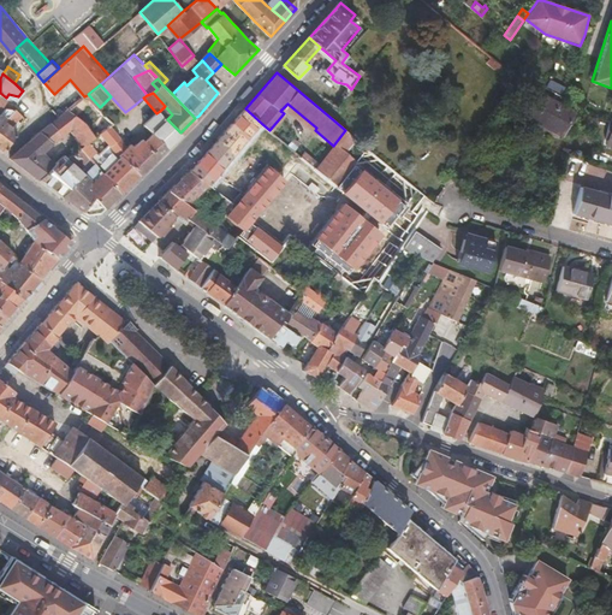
[(523,116),(560,136),(574,112),(536,93),(523,116)]
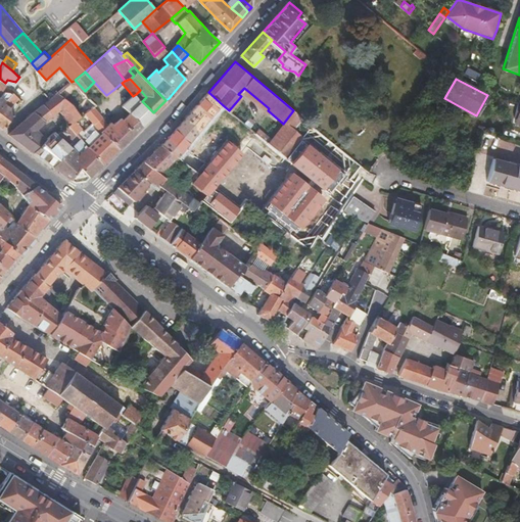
[(85,91),(75,80),(74,81),(83,92),(85,91)]
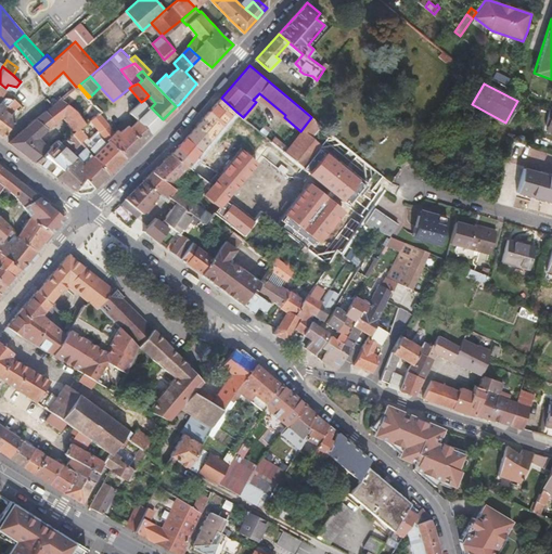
[(305,98),(310,90),(302,85),(296,91),(305,98)]
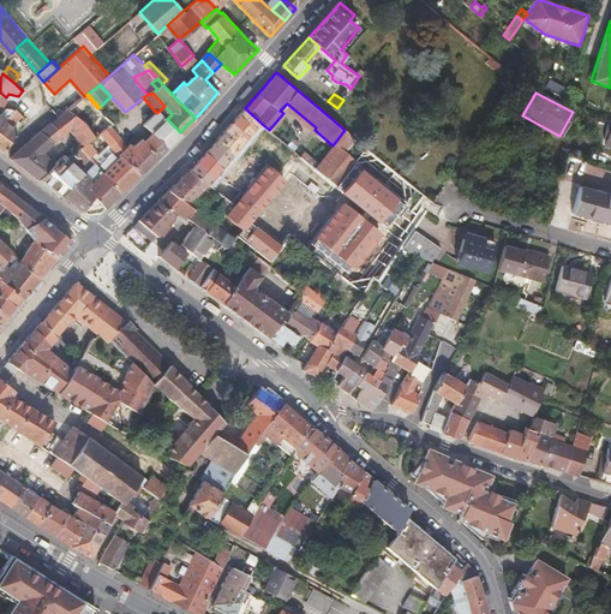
[(0,147),(4,150),(16,132),(10,127),(23,113),(17,108),(15,111),(1,123),(0,124),(0,147)]
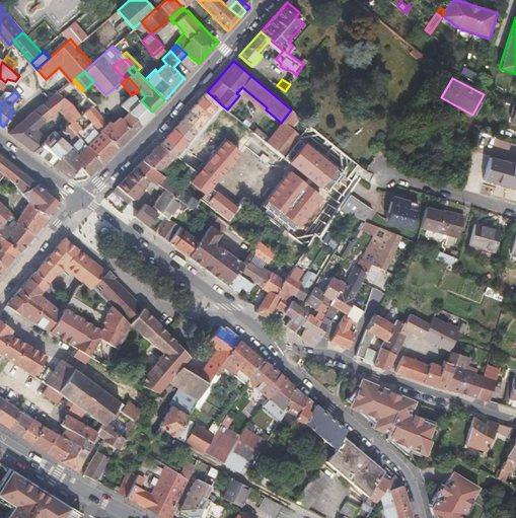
[(12,134),(34,149),(46,138),(35,127),(59,108),(70,122),(75,118),(81,113),(73,102),(58,91),(51,97),(50,97),(9,131),(12,134)]
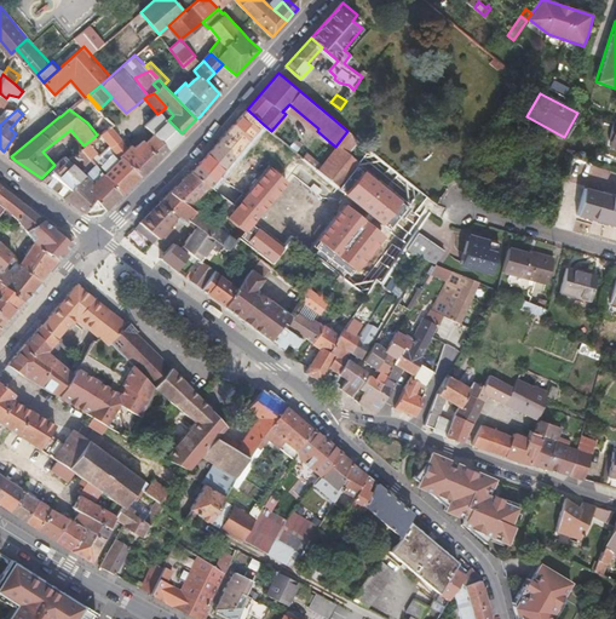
[(232,126),(191,171),(209,185),(229,200),(231,198),(235,201),(239,196),(217,177),(228,164),(234,168),(247,152),(242,147),(263,124),(247,109),(232,126)]
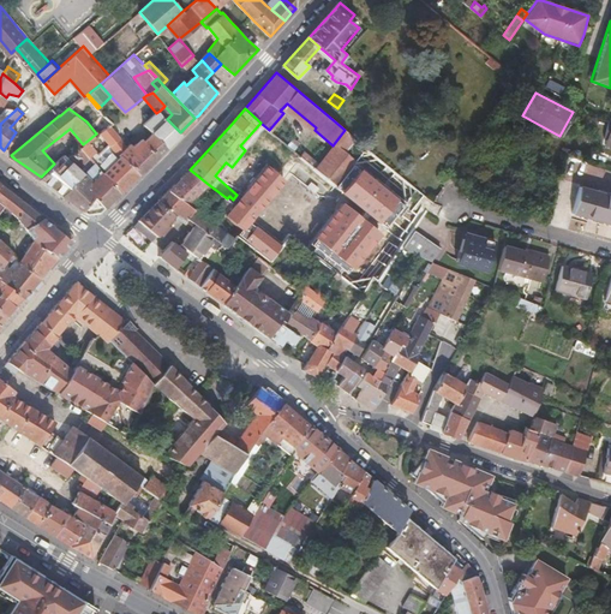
[(166,147),(180,132),(167,119),(160,111),(156,113),(149,120),(145,123),(154,132),(153,133),(166,147)]
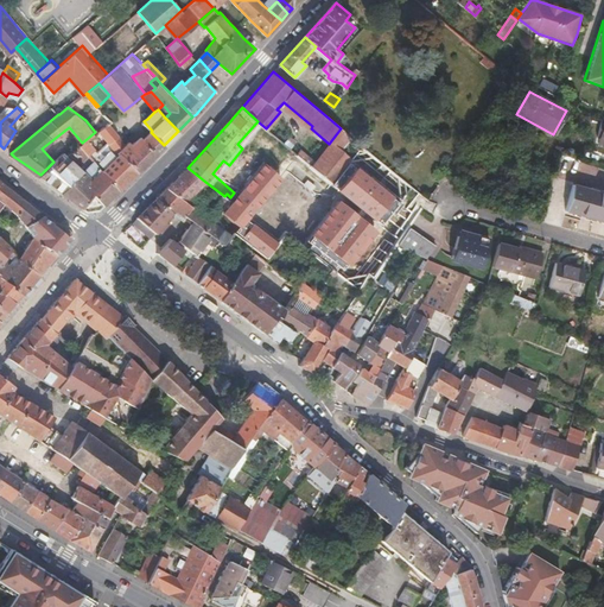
[(119,189),(138,171),(126,158),(137,150),(132,144),(131,141),(128,144),(109,124),(101,131),(120,152),(103,170),(119,189)]
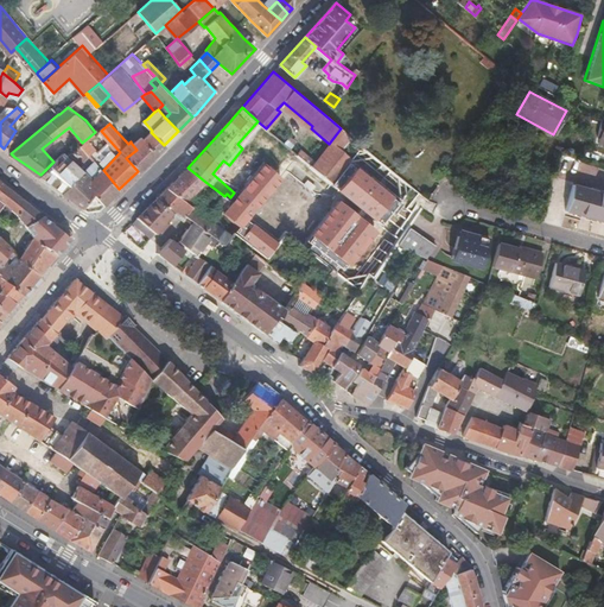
[(353,138),(341,128),(329,144),(311,166),(331,183),(351,157),(343,150),(353,138)]
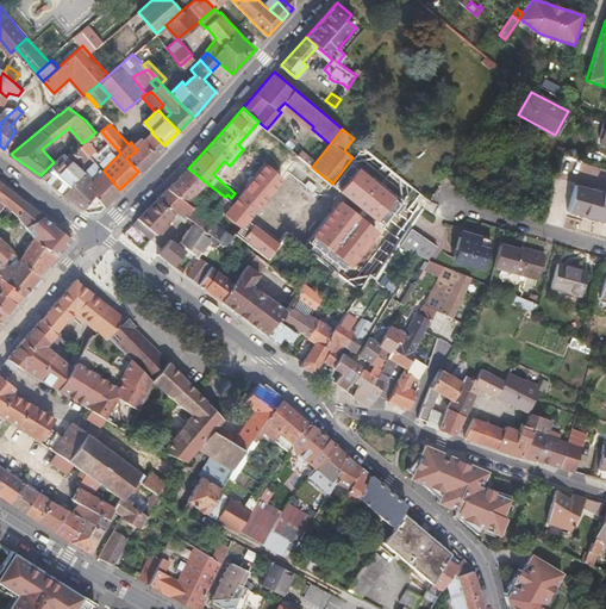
[(156,154),(164,145),(151,132),(143,140),(156,154)]
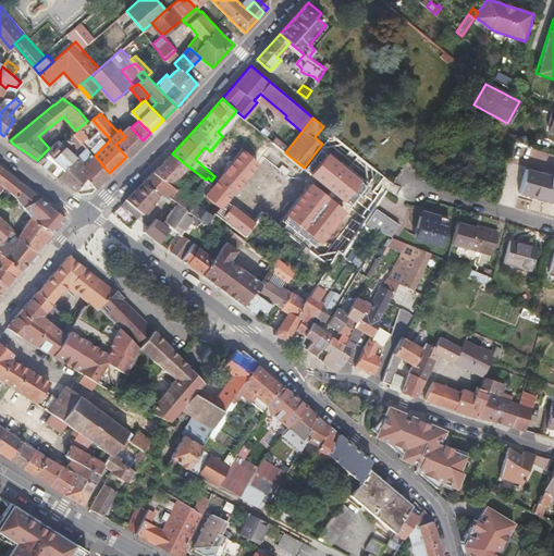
[(126,157),(143,140),(131,127),(128,125),(121,132),(125,137),(115,145),(126,157)]
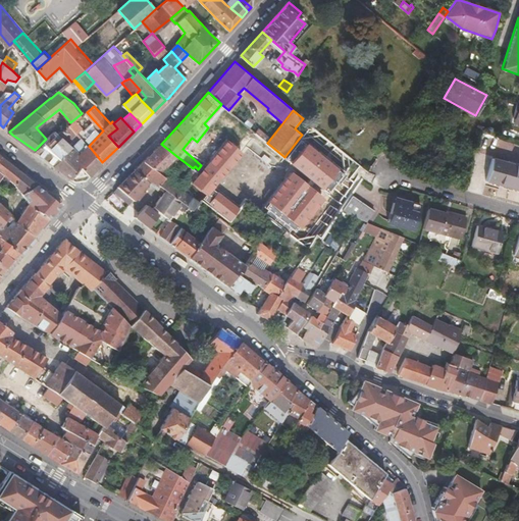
[(76,131),(76,132),(83,126),(75,118),(70,122),(76,131)]
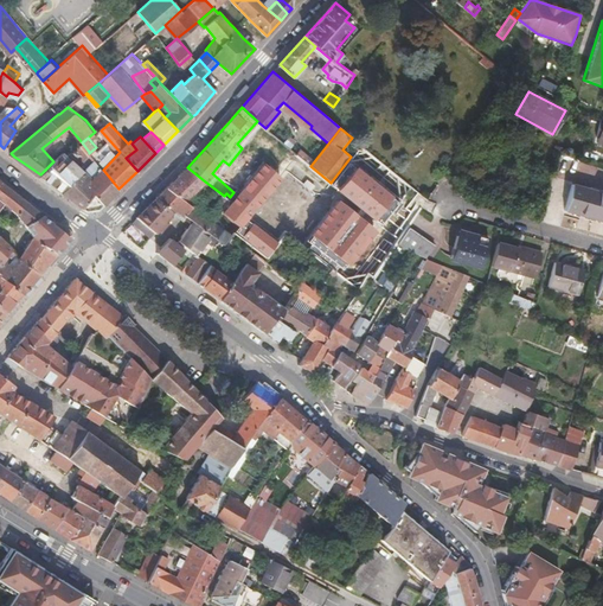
[(89,152),(82,142),(74,148),(66,154),(76,163),(89,152)]
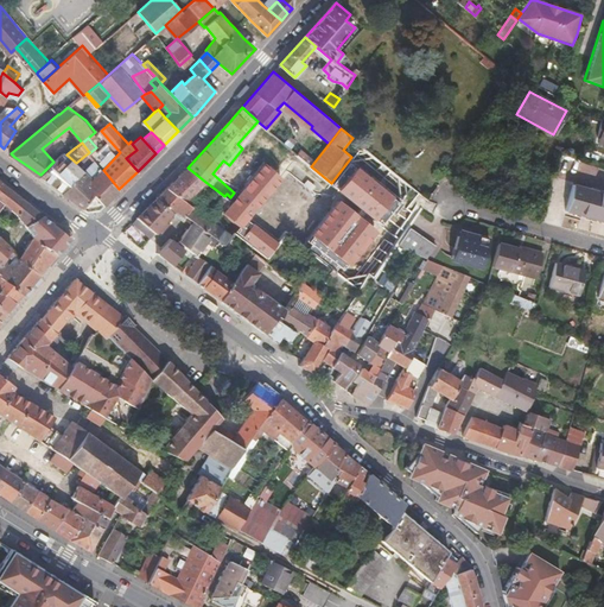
[(297,155),(307,163),(310,158),(300,150),(297,155)]
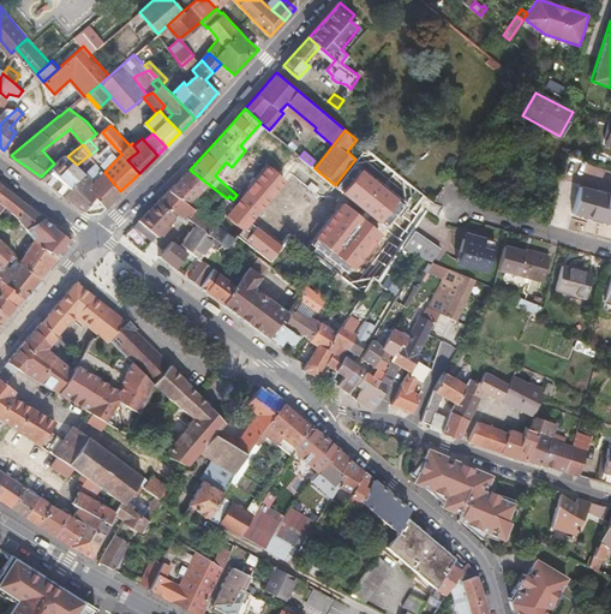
[(41,177),(63,194),(87,172),(77,165),(67,156),(64,154),(54,164),(41,177)]
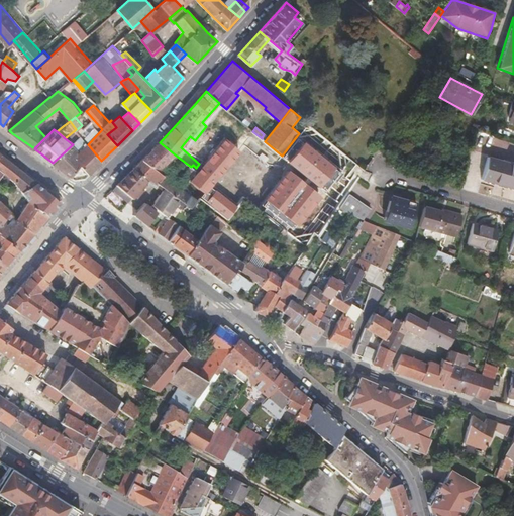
[(262,138),(252,131),(245,141),(251,146),(248,150),(264,164),(265,163),(267,165),(269,162),(275,166),(282,156),(265,141),(262,138)]
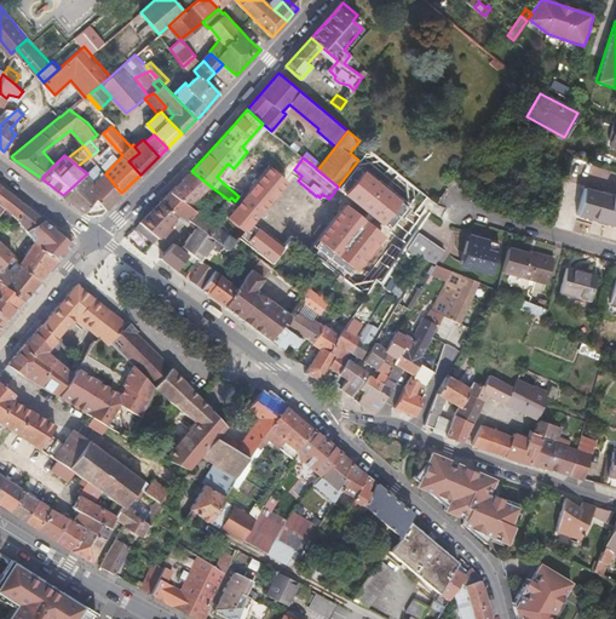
[(102,212),(121,193),(105,173),(97,164),(87,173),(63,195),(88,213),(102,212)]
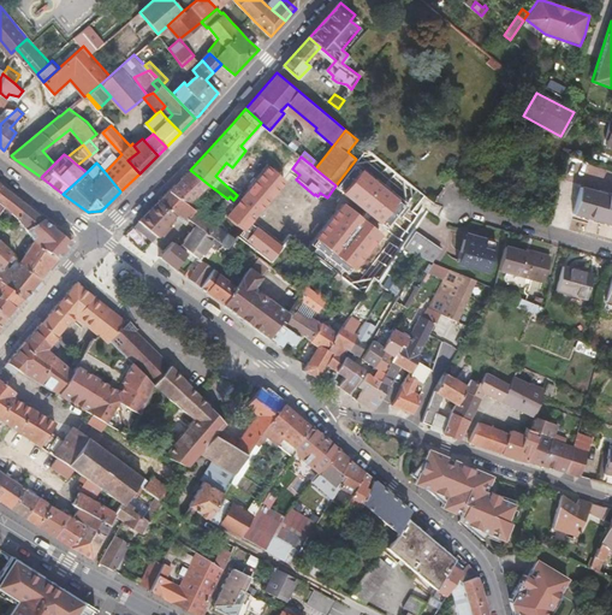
[(271,163),(233,203),(225,218),(239,230),(236,235),(271,261),(286,240),(255,214),(268,199),(271,200),(278,191),(279,193),(285,185),(280,182),(286,176),(271,163)]
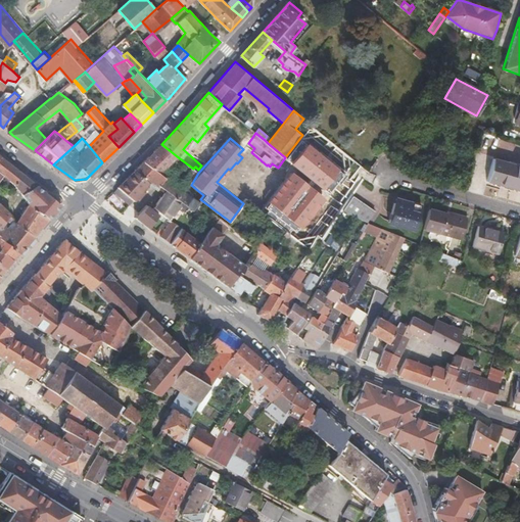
[(160,145),(146,161),(168,180),(161,186),(164,187),(188,205),(192,209),(198,202),(200,199),(203,195),(191,185),(184,188),(171,176),(163,168),(177,156),(161,144),(160,145)]
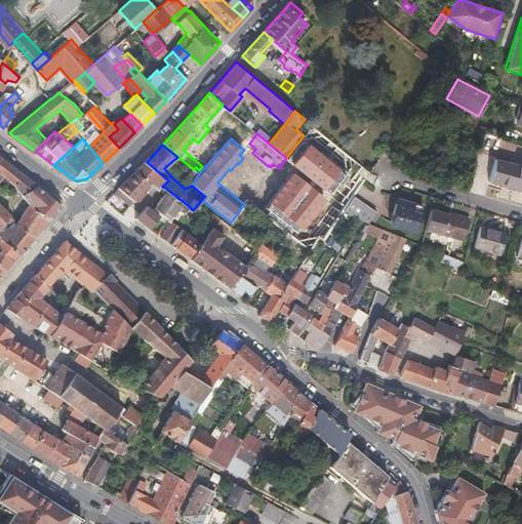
[(273,222),(284,230),(288,233),(320,193),(286,166),(290,161),(286,158),(279,168),(273,164),(271,167),(270,168),(279,175),(254,206),(273,222)]
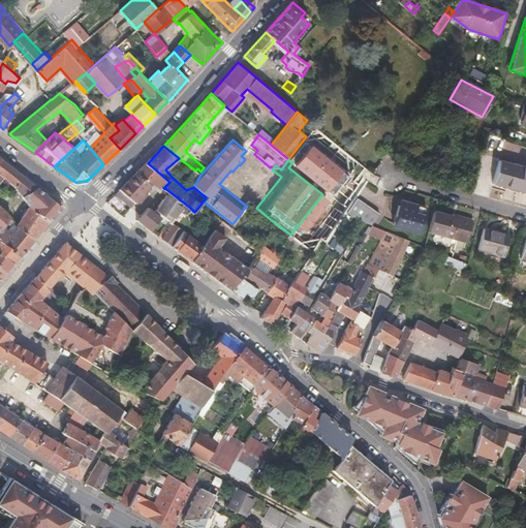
[(38,187),(1,160),(0,160),(0,181),(3,178),(6,180),(14,187),(24,196),(38,187)]
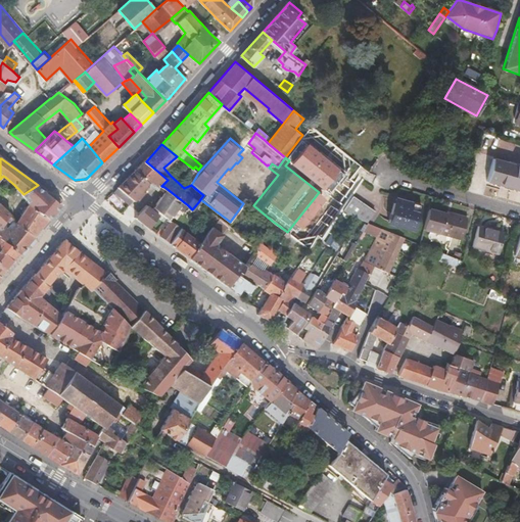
[(486,182),(519,190),(519,167),(492,159),(486,182)]
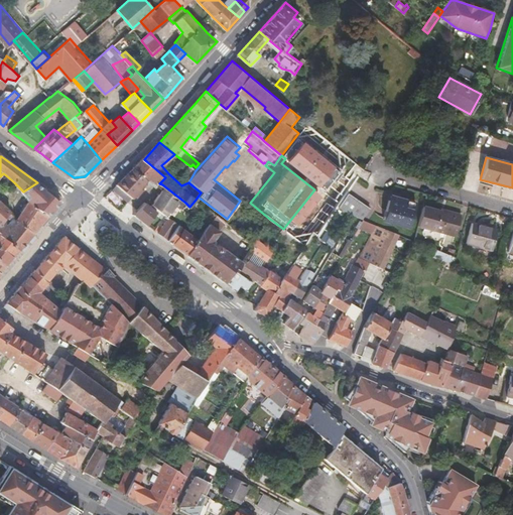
[(144,159),(136,167),(149,179),(151,177),(159,183),(165,177),(144,159)]
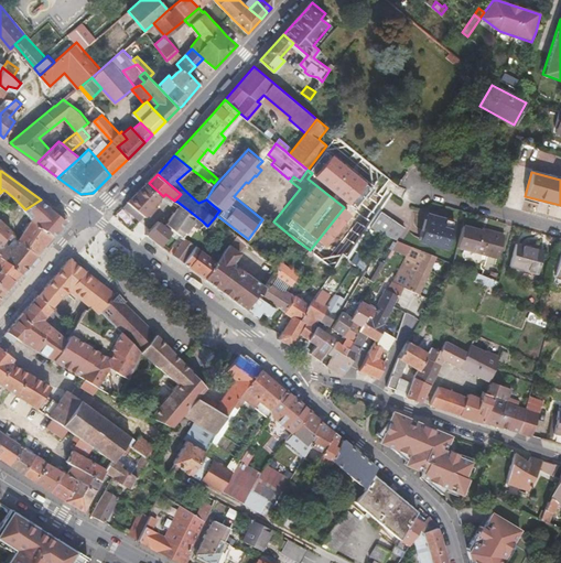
[(149,183),(130,201),(147,216),(163,196),(149,183)]
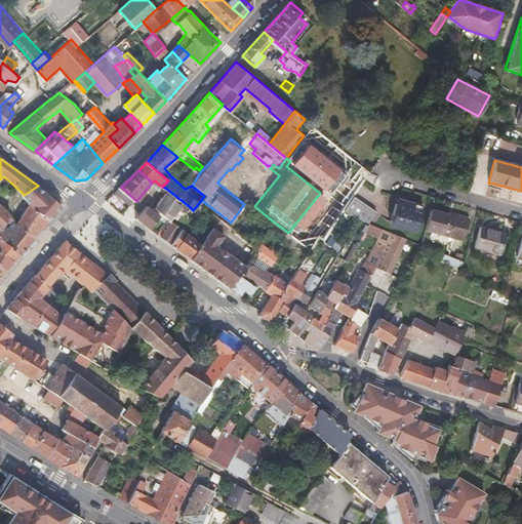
[(64,206),(38,186),(24,195),(32,206),(51,220),(64,206)]
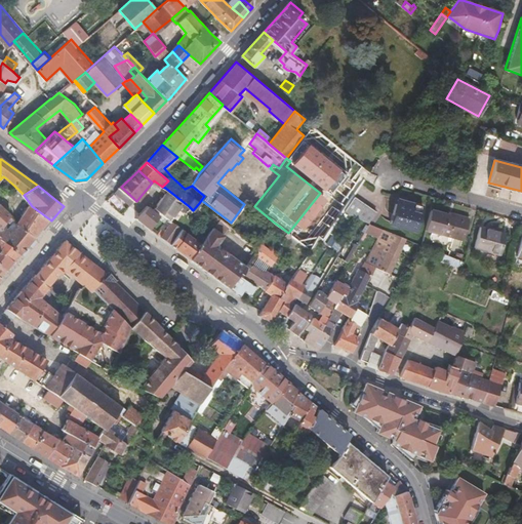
[(121,187),(118,192),(132,205),(136,201),(121,187)]
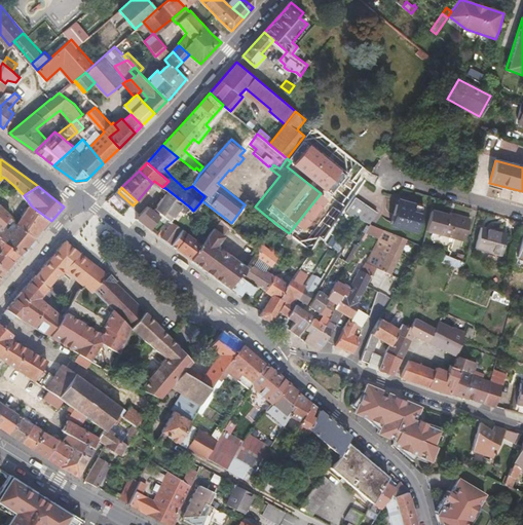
[(164,215),(172,219),(179,209),(185,213),(189,207),(165,188),(163,190),(169,193),(158,208),(156,210),(164,215)]
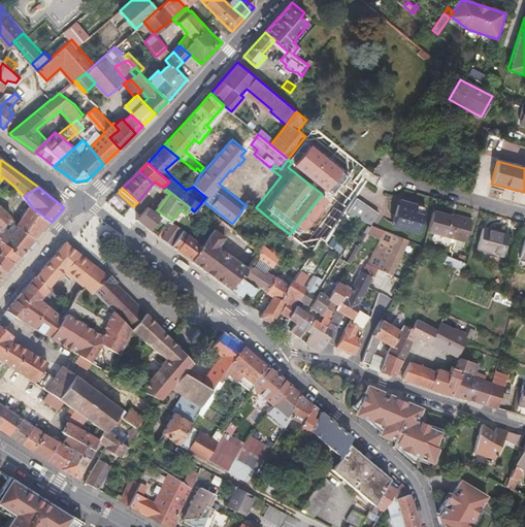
[(354,197),(347,207),(343,211),(359,219),(366,222),(372,210),(354,197)]
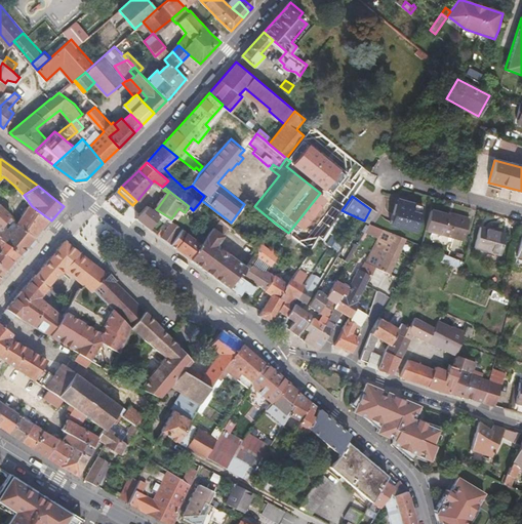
[(417,205),(401,200),(400,205),(394,203),(391,202),(386,220),(411,229),(417,205)]
